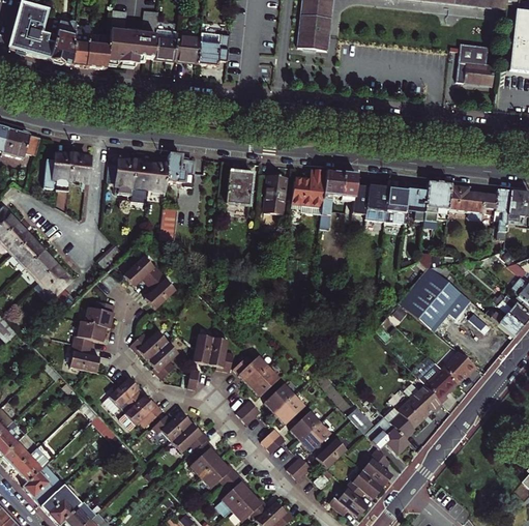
[(327,49),(332,0),(447,0),(505,6),(506,1),(506,0),(302,0),(298,46),(327,49)]
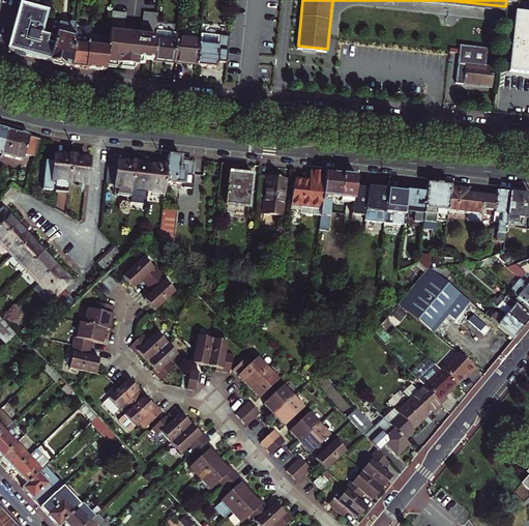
[(21,3),(9,46),(53,58),(61,20),(60,20),(60,17),(45,12),(46,9),(21,3)]
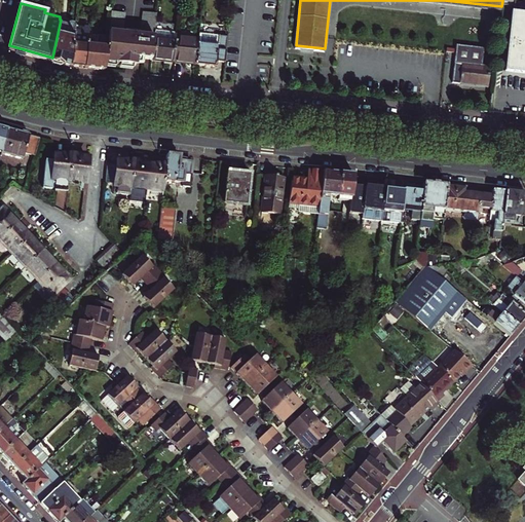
[(111,7),(110,21),(123,23),(125,8),(111,7)]
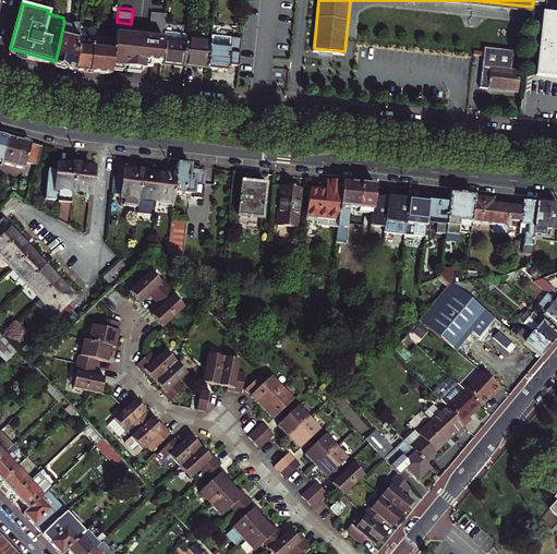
[(153,9),(152,23),(166,24),(167,10),(153,9)]
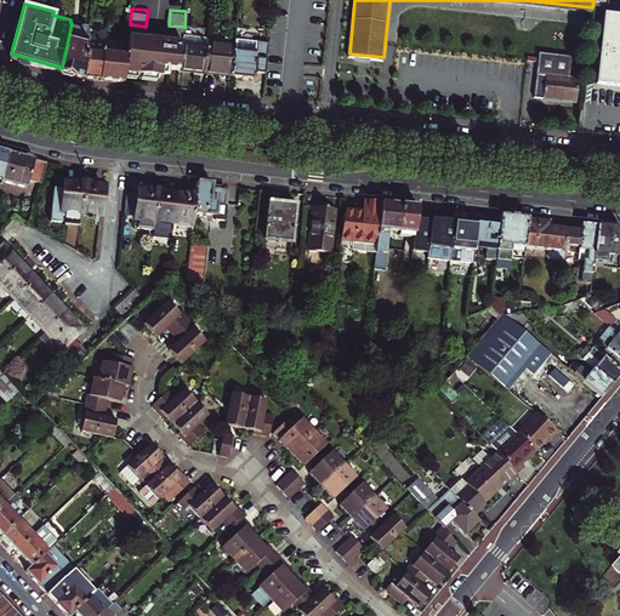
[(619,11),(607,10),(598,80),(619,81),(619,11)]
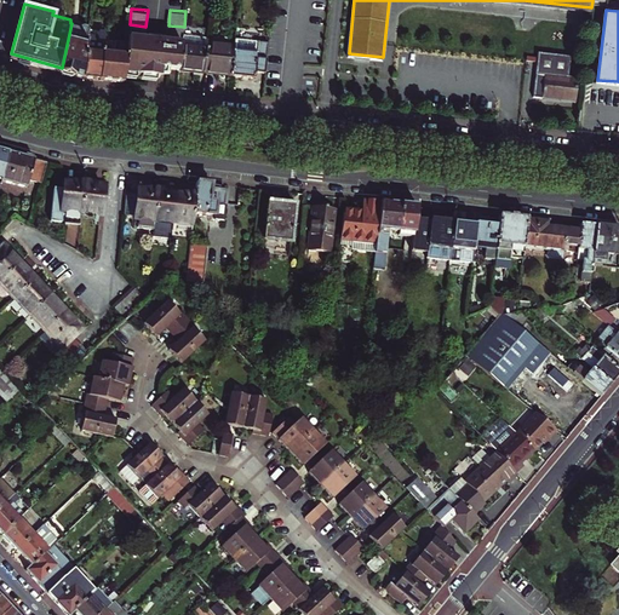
[(80,26),(72,23),(62,68),(84,74),(89,26),(89,24),(86,24),(86,23),(85,22),(84,22),(82,22),(81,23),(80,26)]
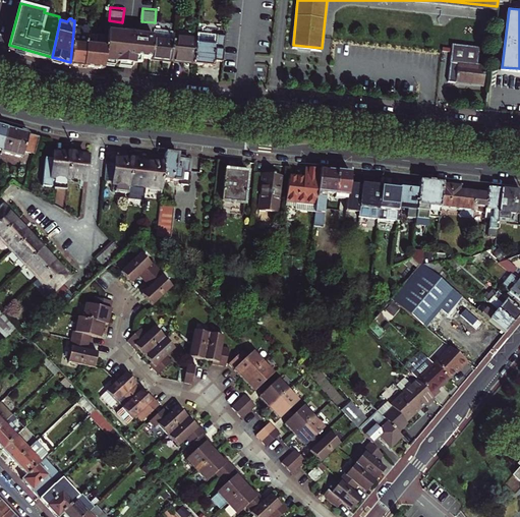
[(70,62),(83,63),(87,34),(89,22),(74,21),(70,62)]
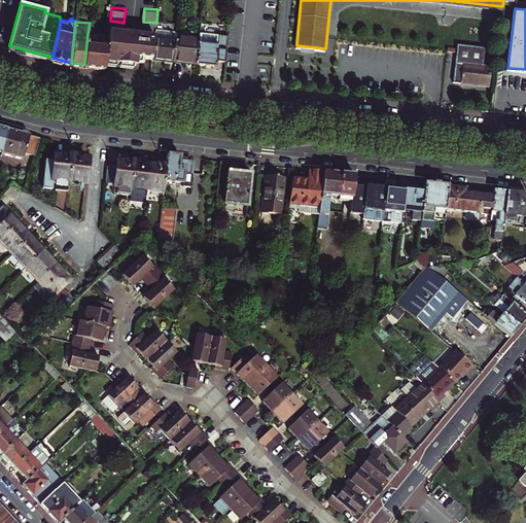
[(155,33),(153,56),(174,58),(177,30),(177,29),(156,27),(155,33)]
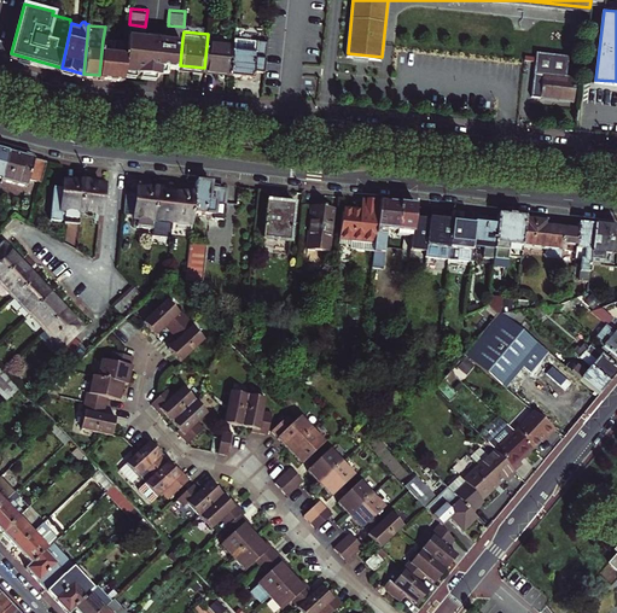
[(127,42),(124,69),(135,70),(140,70),(156,73),(159,73),(159,70),(161,63),(170,64),(180,65),(182,39),(128,33),(127,42)]
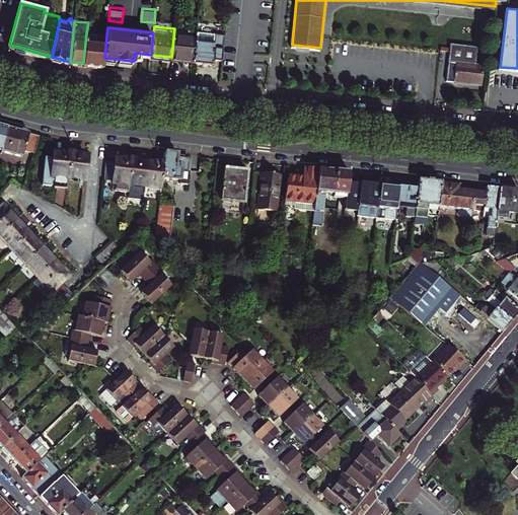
[(185,31),(174,29),(171,57),(194,60),(197,34),(185,33),(185,31)]
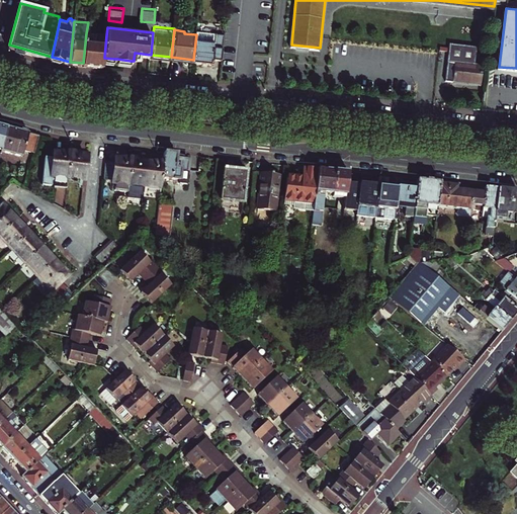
[(222,59),(225,32),(217,32),(218,31),(196,29),(196,34),(193,60),(212,62),(212,58),(222,59)]
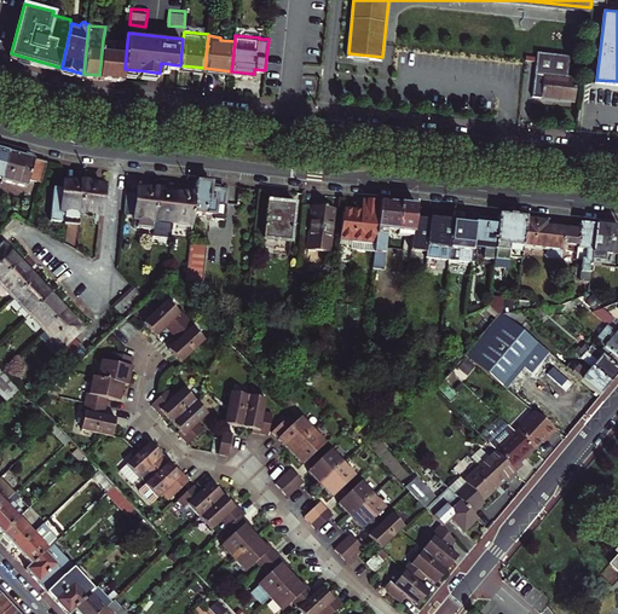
[(103,40),(99,75),(123,79),(123,73),(125,69),(127,42),(103,40)]
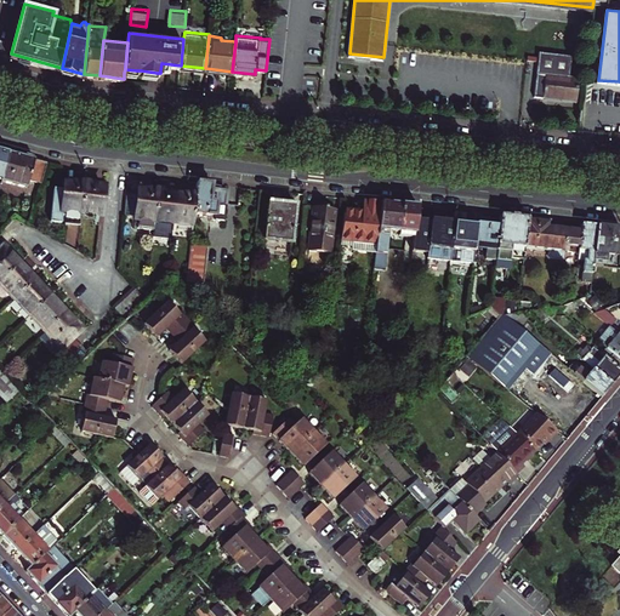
[(576,98),(579,75),(569,74),(572,52),(539,49),(534,93),(576,98)]
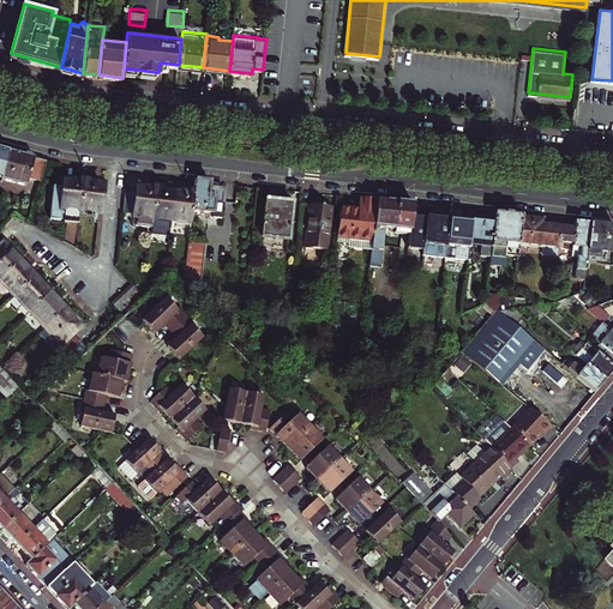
[(0,182),(2,175),(10,146),(0,143),(0,182)]
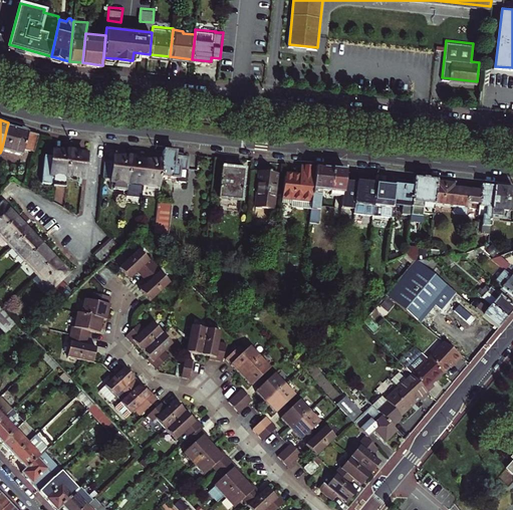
[(39,131),(8,122),(2,147),(22,152),(24,147),(34,149),(39,131)]
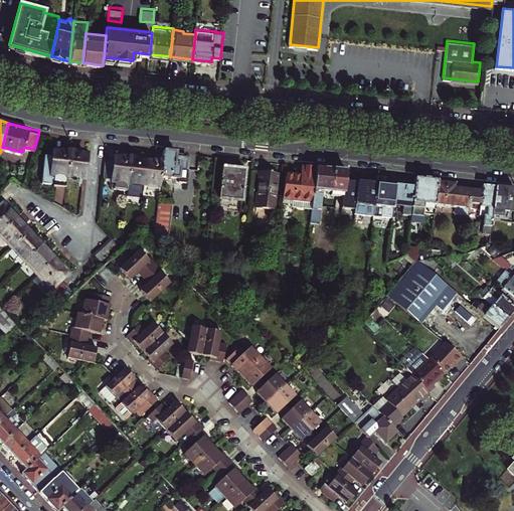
[(67,172),(69,148),(53,146),(50,170),(55,171),(54,182),(66,183),(67,172)]
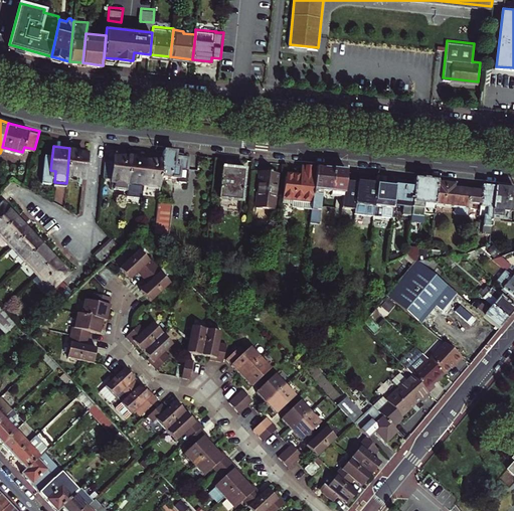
[(67,172),(83,174),(86,150),(69,148),(67,172)]
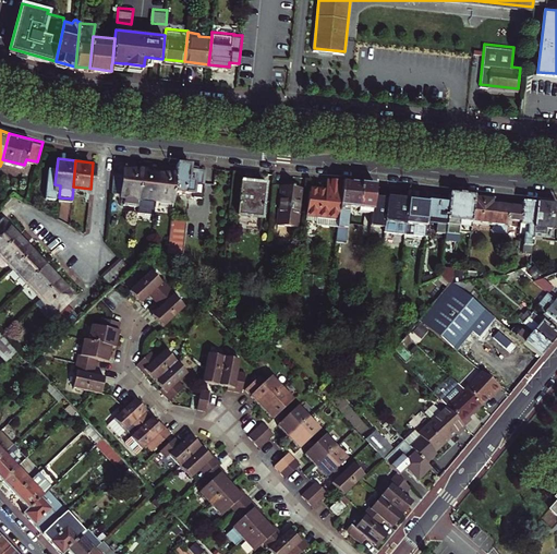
[(177,171),(173,194),(193,196),(193,200),(202,201),(204,184),(203,184),(204,173),(185,172),(186,161),(178,160),(177,171)]
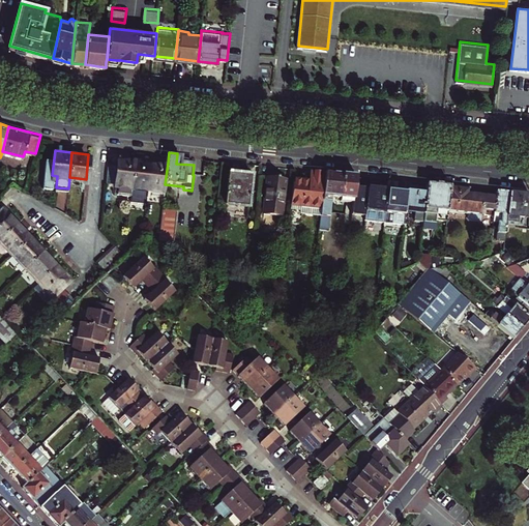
[(116,181),(133,183),(136,159),(118,157),(118,164),(116,181)]
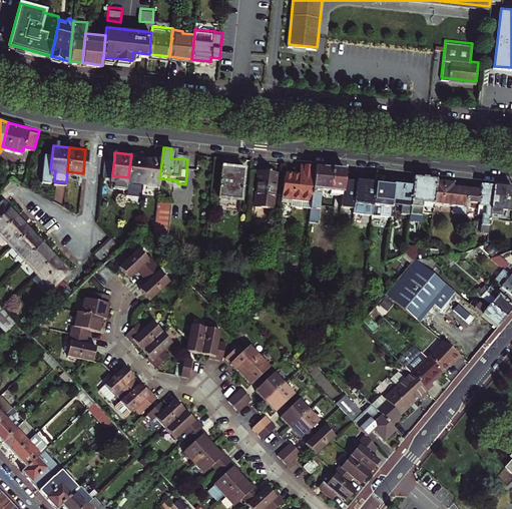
[(128,177),(143,179),(146,155),(131,154),(128,177)]
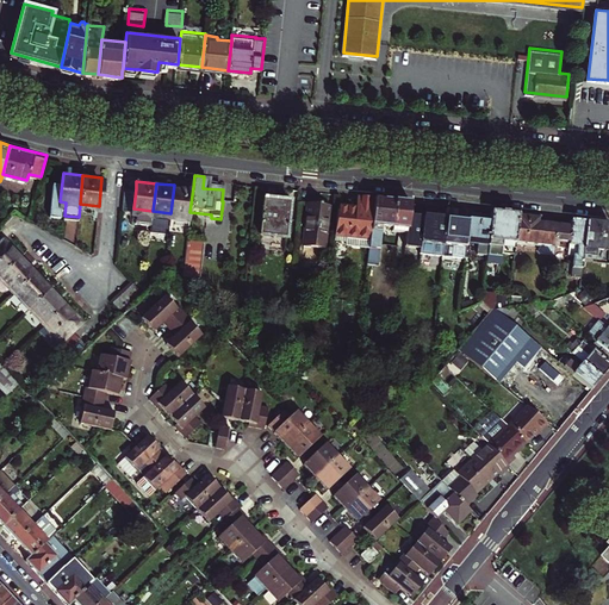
[(190,212),(193,187),(174,185),(171,213),(190,216),(190,212)]
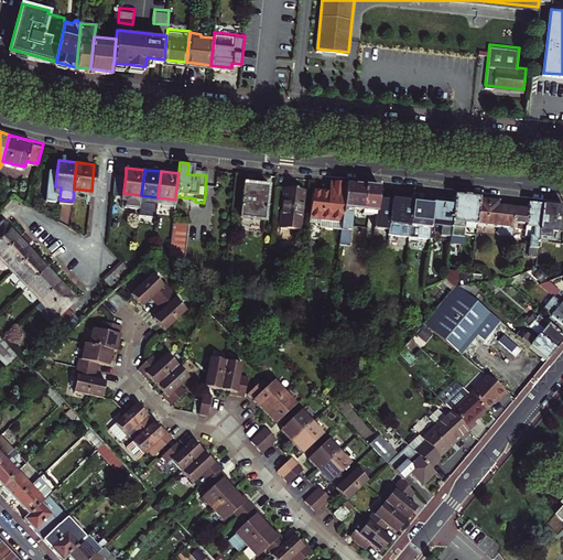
[(112,192),(123,193),(126,174),(115,173),(112,192)]
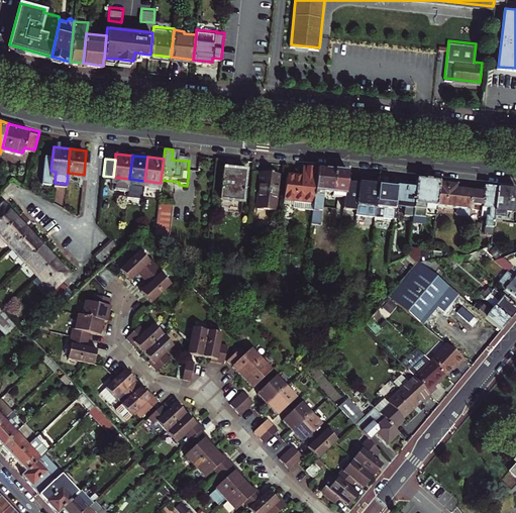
[(314,200),(318,165),(303,164),(302,174),(287,172),(284,197),(314,200)]
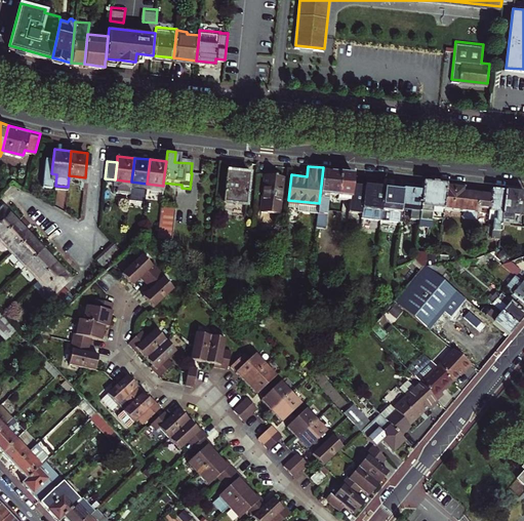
[(250,170),(228,167),(223,204),(246,207),(250,170)]
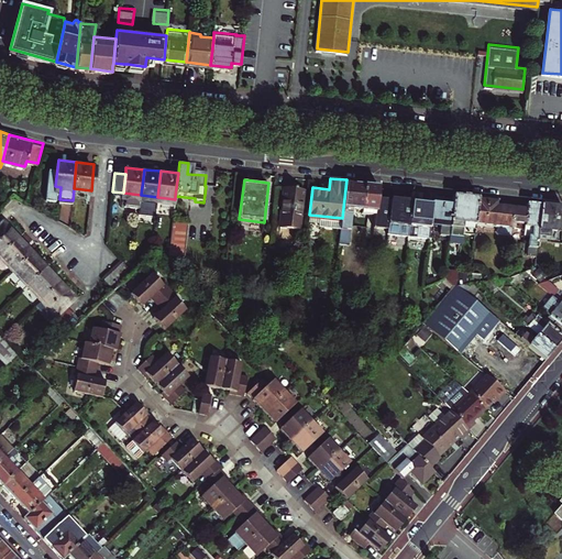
[(379,184),(346,179),(342,218),(340,241),(351,242),(354,207),(364,208),(363,212),(376,214),(378,195),(379,184)]
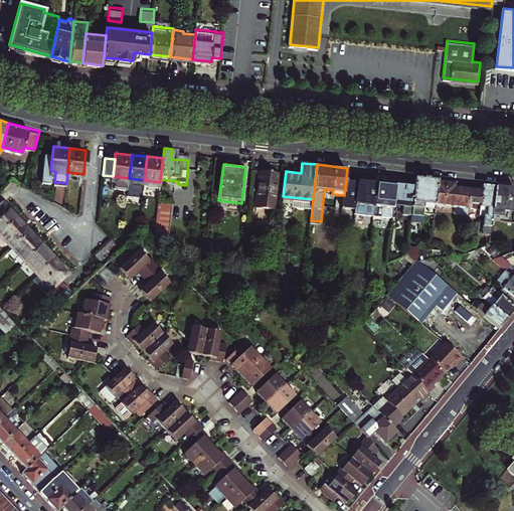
[(278,170),(261,168),(257,209),(273,211),(278,170)]
